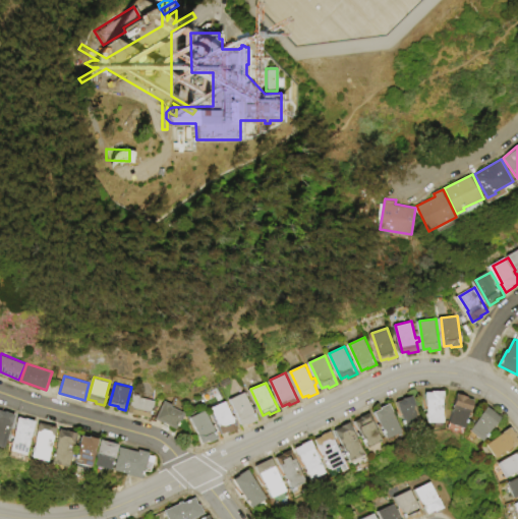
[(445,422),(427,422),(427,416),(426,416),(426,413),(427,413),(427,406),(426,399),(426,391),(434,391),(433,390),(444,390),(445,422)]
